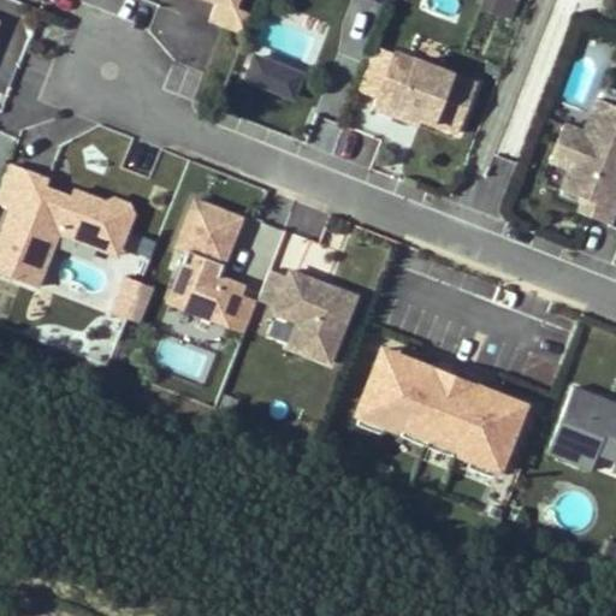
[(231,0),(211,0),(205,18),(238,31),(246,12),(230,5),(231,0)]
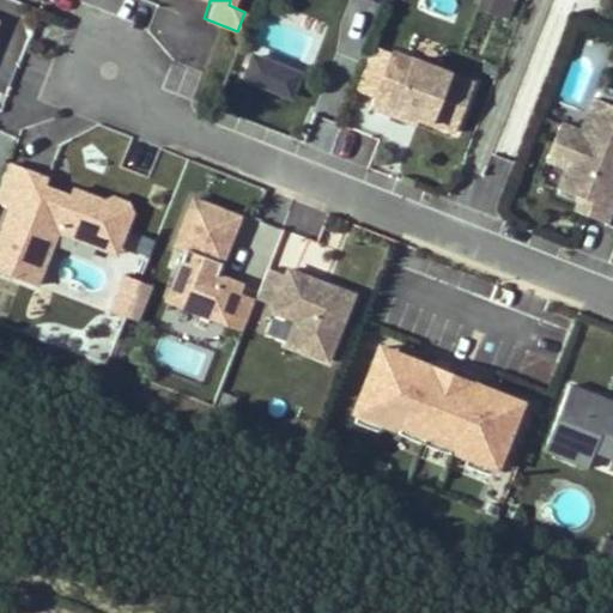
[(509,24),(517,2),(511,0),(478,0),(474,10),(509,24)]
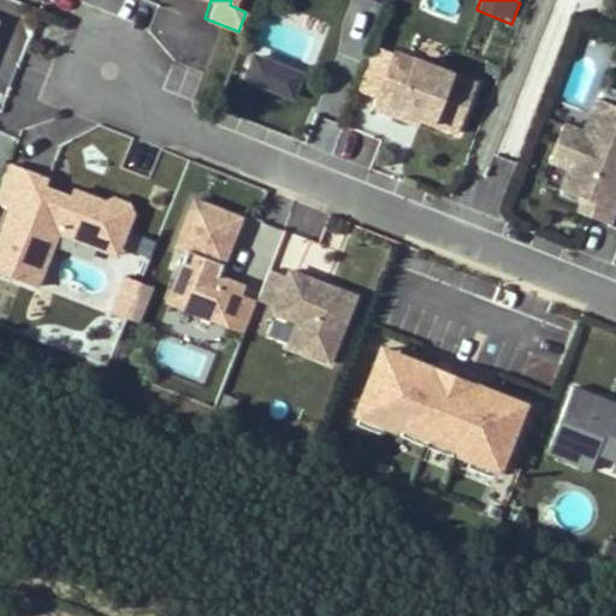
[(420,36),(413,55),(439,66),(446,47),(420,36)]
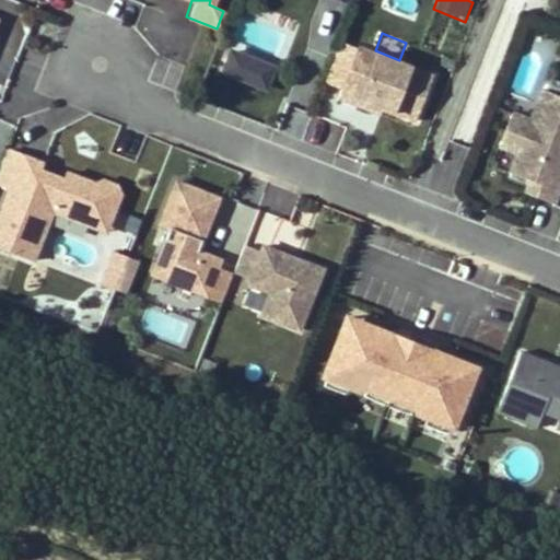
[(435,77),(342,42),(324,89),(416,124),(435,77)]
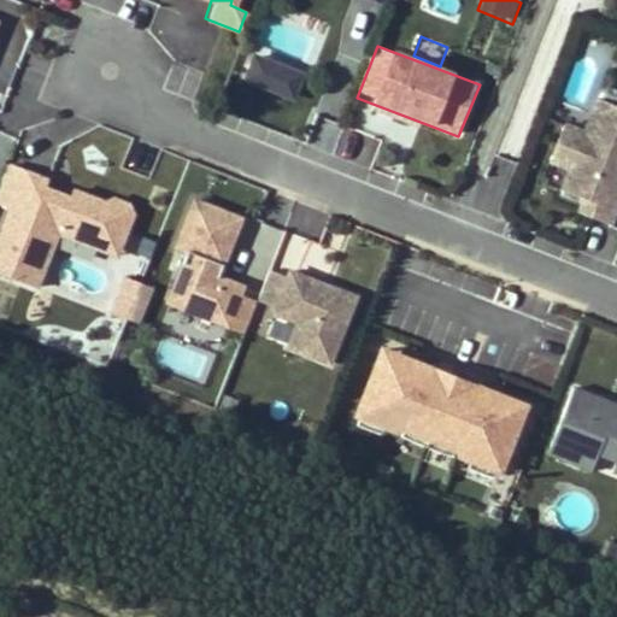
[(298,71),(251,54),(241,76),(288,94),(298,71)]
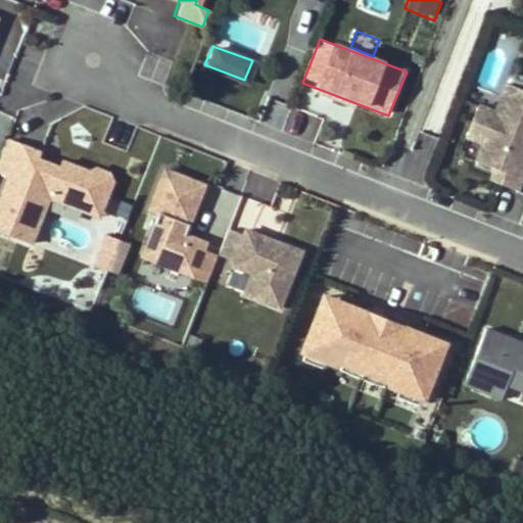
[(522,181),(522,88),(507,82),(495,107),(478,101),(466,135),(481,141),(475,157),(494,164),(489,177),(521,188),(522,181)]
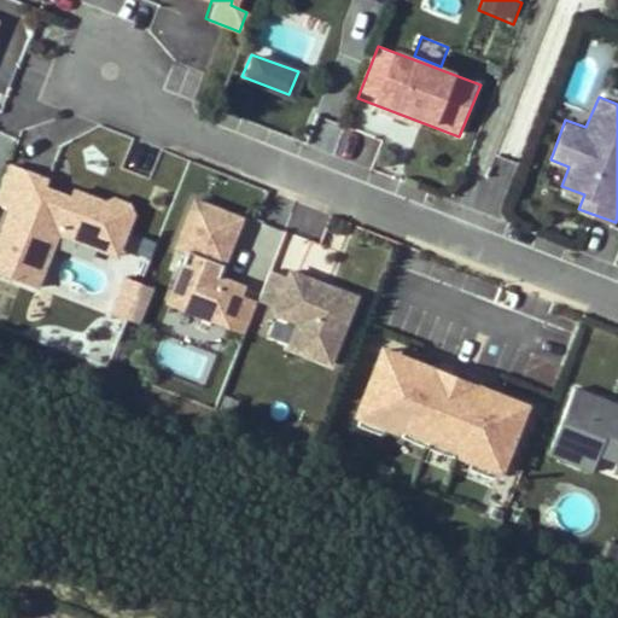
[(47,176),(13,163),(0,197),(0,202),(11,207),(0,233),(0,269),(40,286),(59,233),(121,256),(138,211),(134,203),(118,197),(108,200),(76,188),(74,196),(45,185),(47,176)]
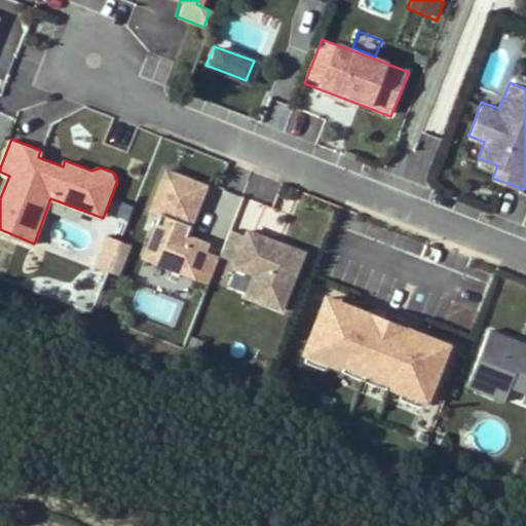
[(212,183),(168,166),(150,211),(161,216),(158,225),(156,224),(143,258),(212,284),(222,256),(210,251),(213,240),(192,233),(212,183)]
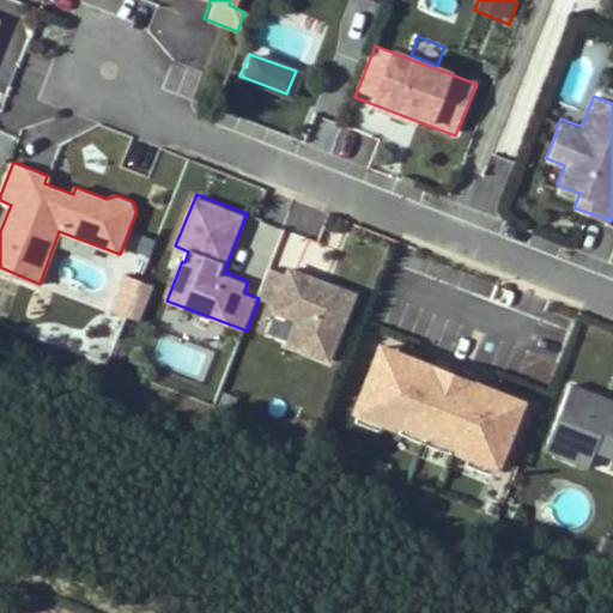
[(250,220),(231,266),(261,278),(281,232),(250,220)]
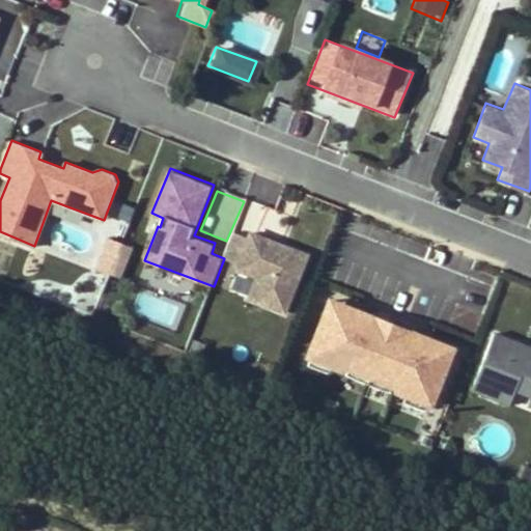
[(251,239),(234,232),(224,258),(244,267),(242,274),(260,281),(252,302),(288,316),(311,253),(254,231),(251,239)]
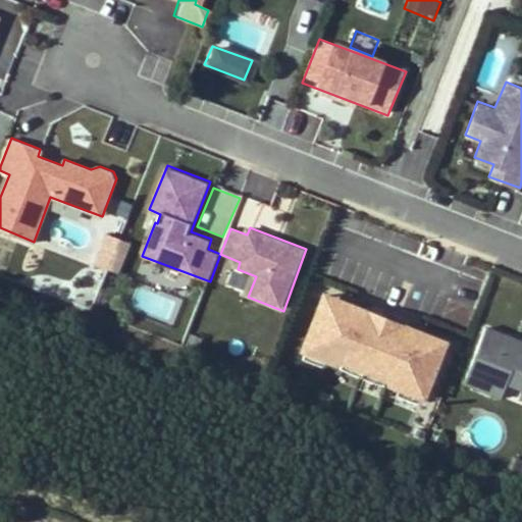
[(111,269),(123,239),(108,232),(96,263),(111,269)]
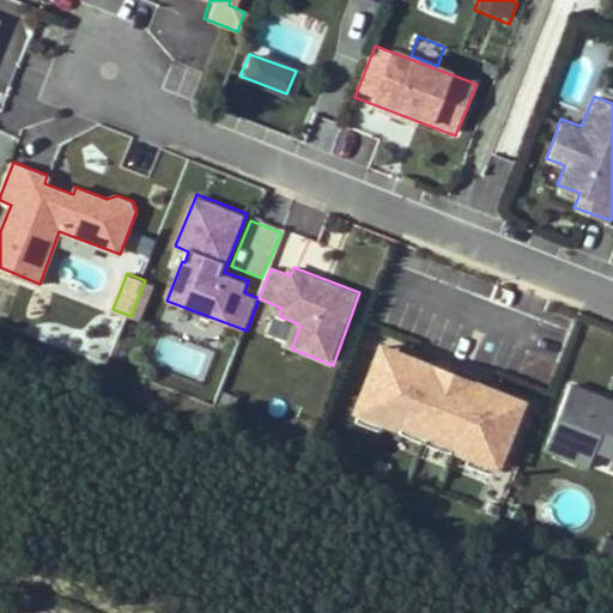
[(535,405),(381,345),(357,410),(510,469),(535,405)]
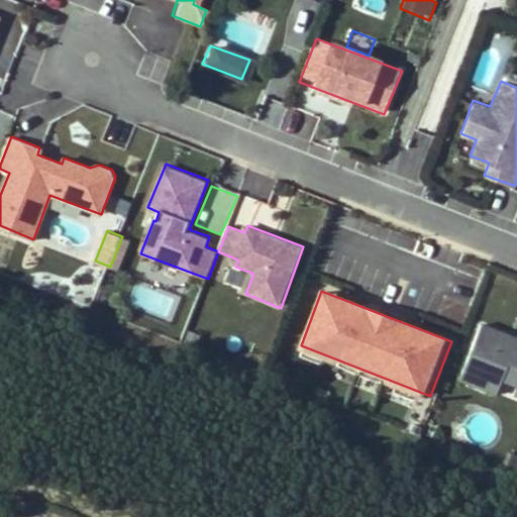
[(516,331),(485,320),(462,377),(499,392),(505,378),(516,382),(516,390),(516,391),(516,331)]
